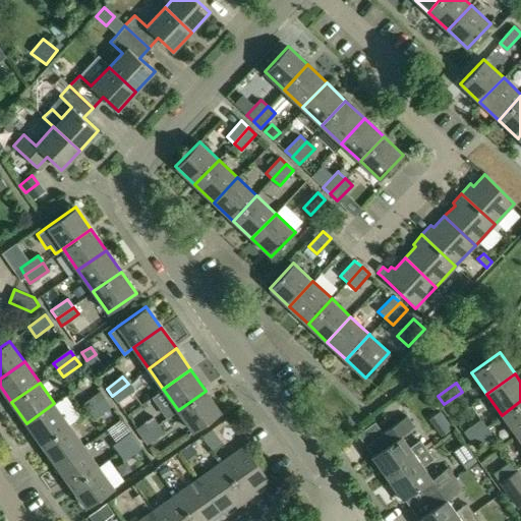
[(128,384),(112,396),(117,403),(133,391),(128,384)]
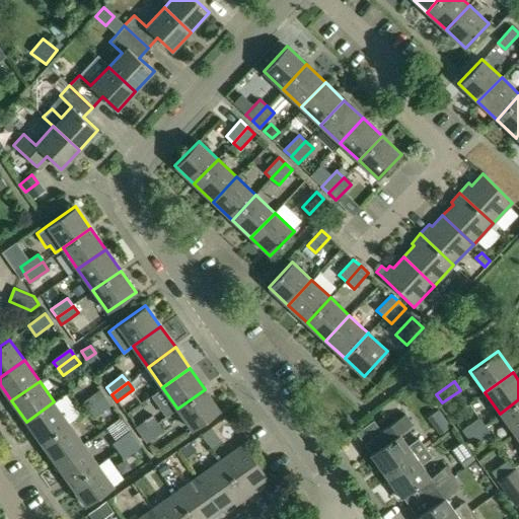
[(205,389),(177,409),(193,430),(220,411),(205,389)]
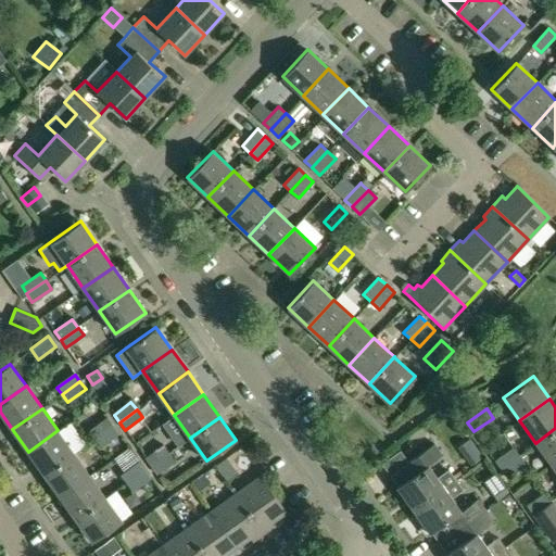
[(106,418),(89,431),(93,439),(112,426),(106,418)]
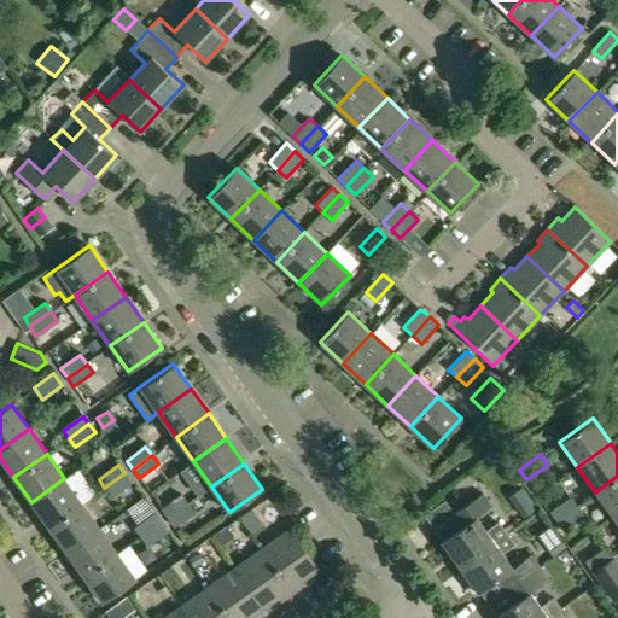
[(124,473),(104,488),(111,497),(130,483),(124,473)]
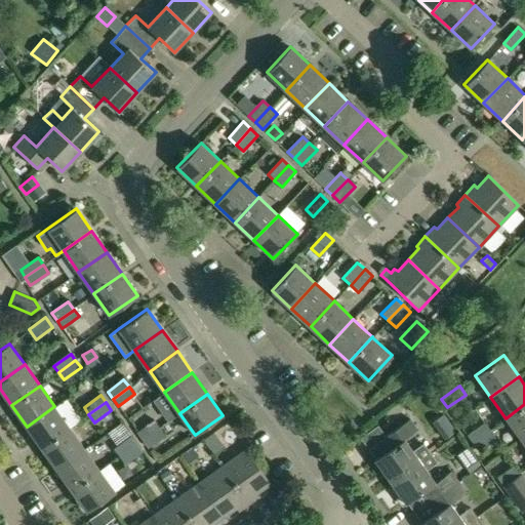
[(524,404),(506,418),(521,440),(524,436),(524,404)]
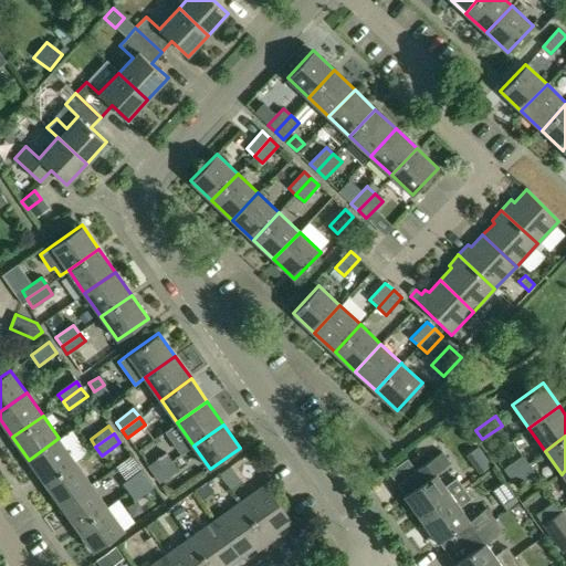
[(59,438),(29,460),(45,482),(75,461),(59,438)]
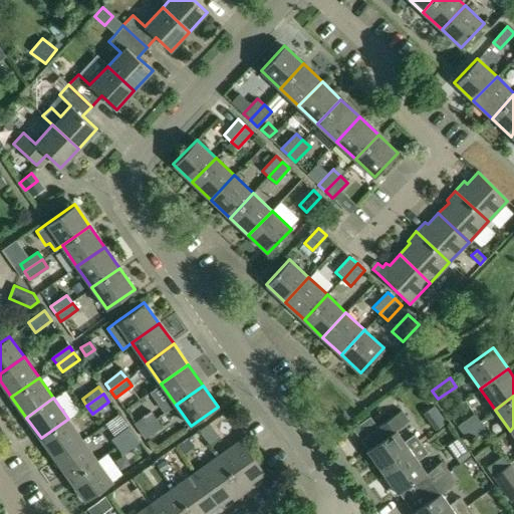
[(375,428),(359,440),(366,450),(381,471),(421,443),(415,435),(405,442),(396,429),(409,420),(401,410),(375,428)]
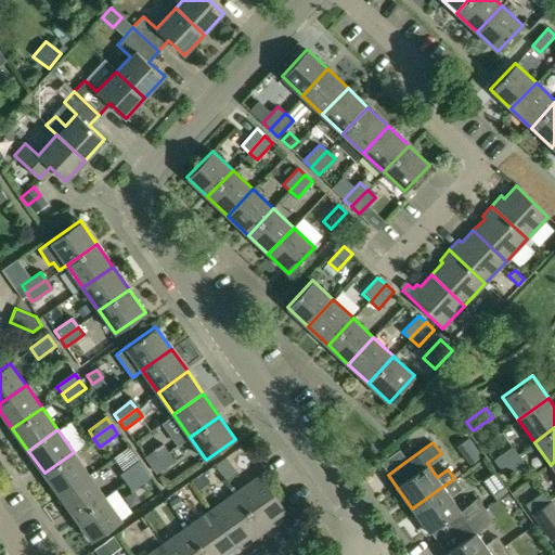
[(162,444),(144,457),(150,465),(167,452),(162,444)]
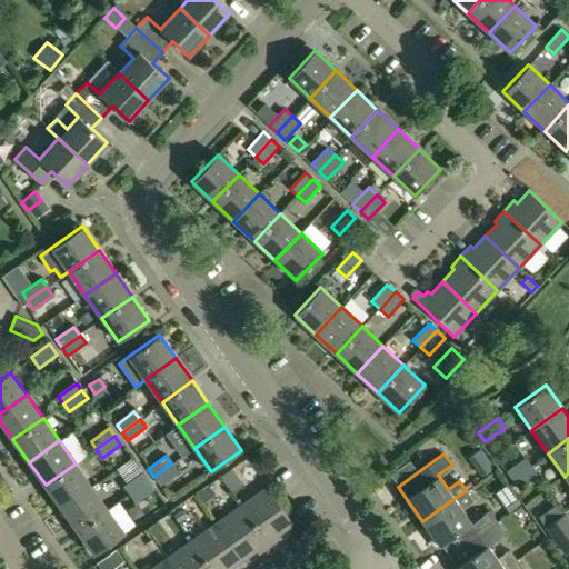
[(525,457),(505,470),(511,479),(531,466),(525,457)]
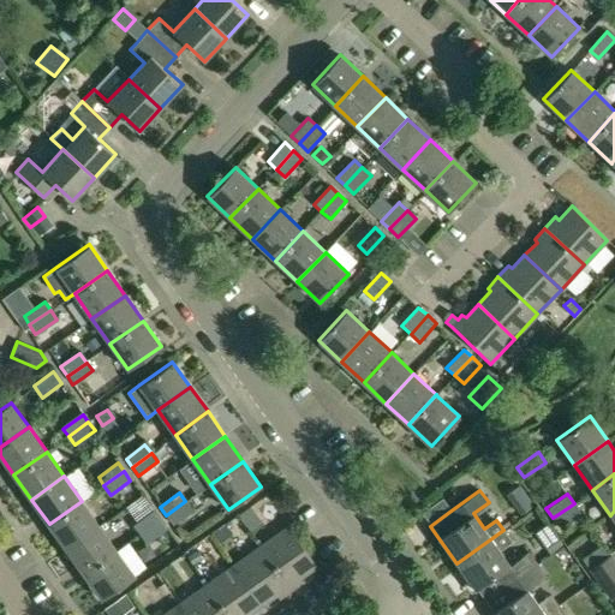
[(82,501),(49,524),(66,549),(100,525),(82,501)]
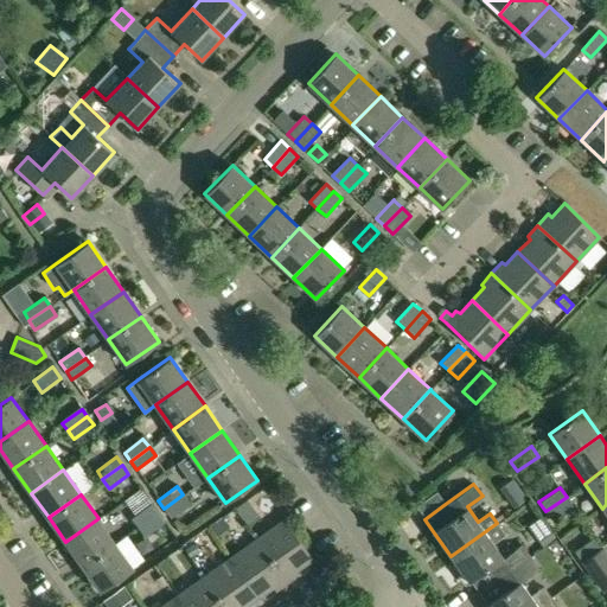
[(183,494),(164,509),(171,517),(190,503),(183,494)]
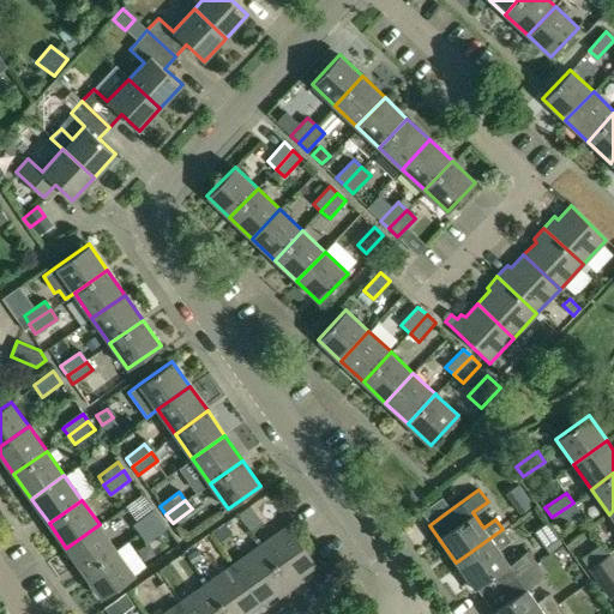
[(573,503),(552,517),(559,527),(581,511),(573,503)]
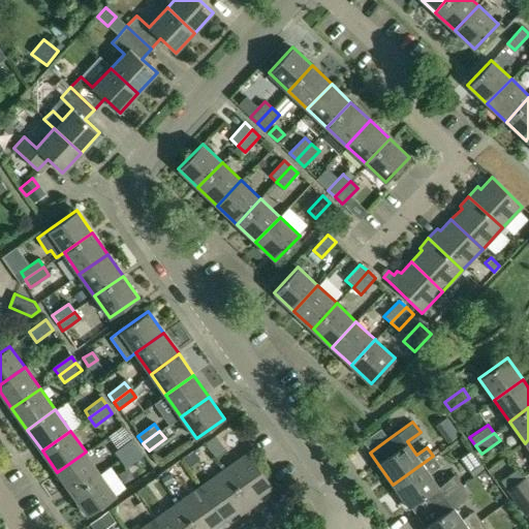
[(132,440),(116,452),(120,459),(137,446),(132,440)]
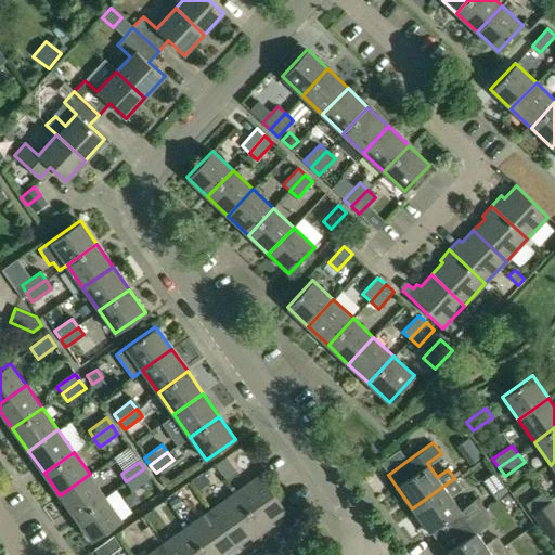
[(144,468),(126,481),(132,490),(151,477),(144,468)]
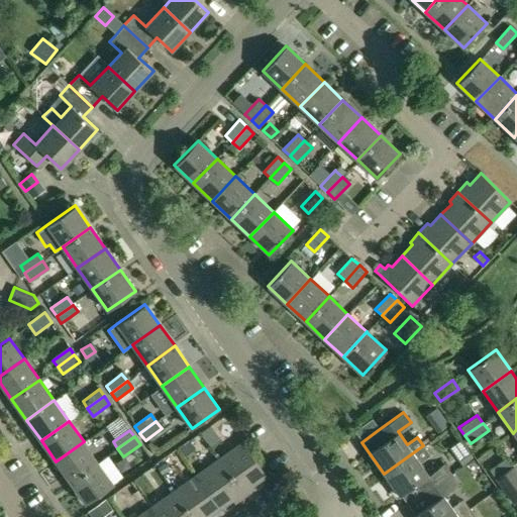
[(84,441),(56,461),(71,482),(98,462),(84,441)]
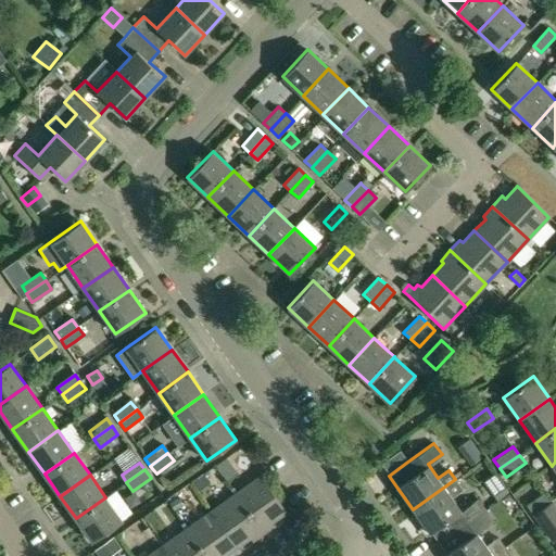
[(202,475),(192,482),(199,492),(209,484),(202,475)]
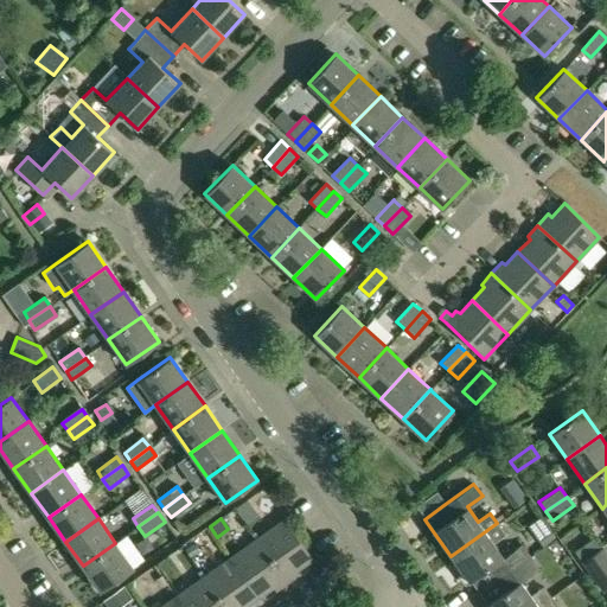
[(283,519),(256,538),(287,581),(300,573),(298,570),(312,560),(283,519)]
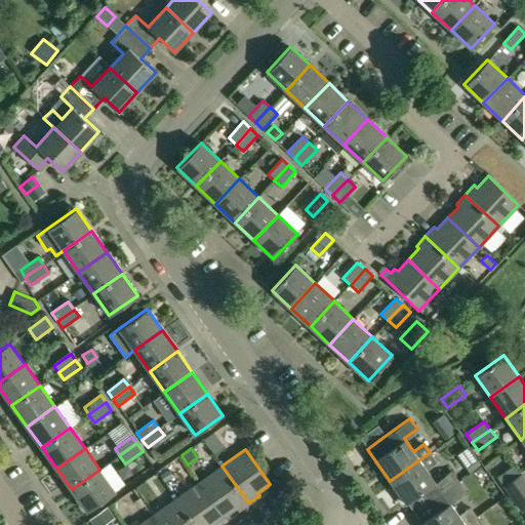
[(430,452),(390,481),(396,490),(393,492),(402,505),(405,502),(422,491),(430,501),(455,482),(448,472),(435,482),(427,470),(437,462),(430,452)]
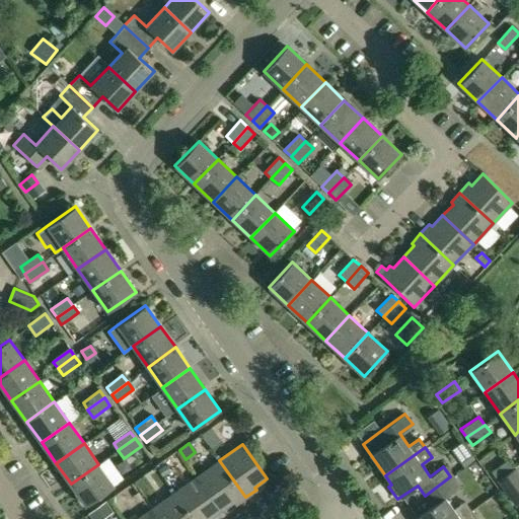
[(470,456),(460,463),(463,467),(473,460),(470,456)]
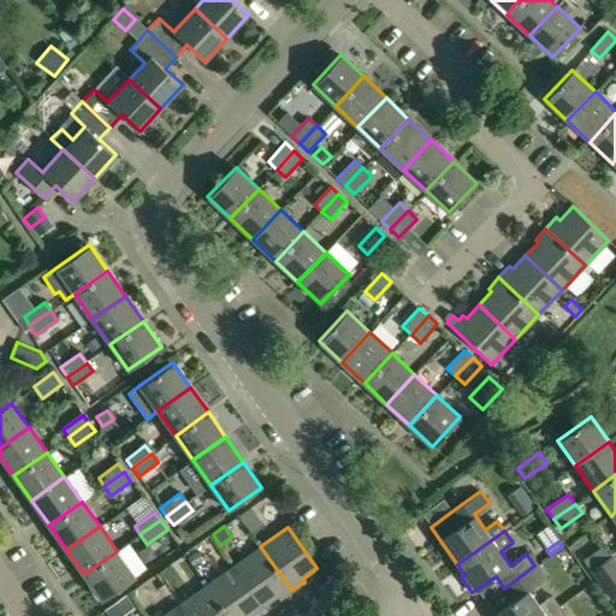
[(604,545),(584,560),(591,569),(611,555),(604,545)]
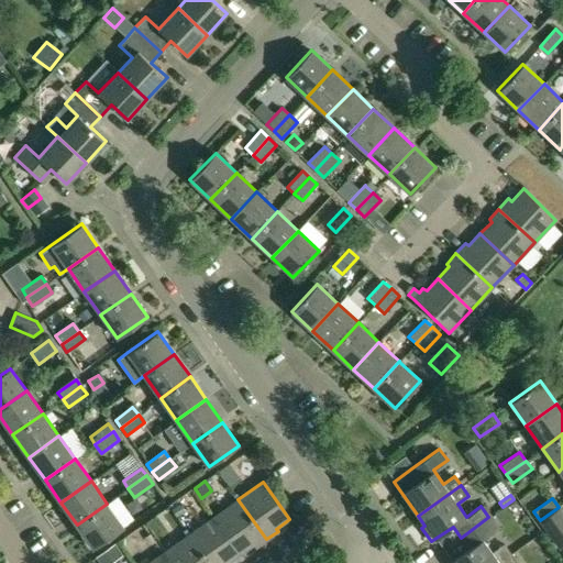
[(238,499),(213,517),(240,554),(253,544),(255,548),(266,539),(238,499)]
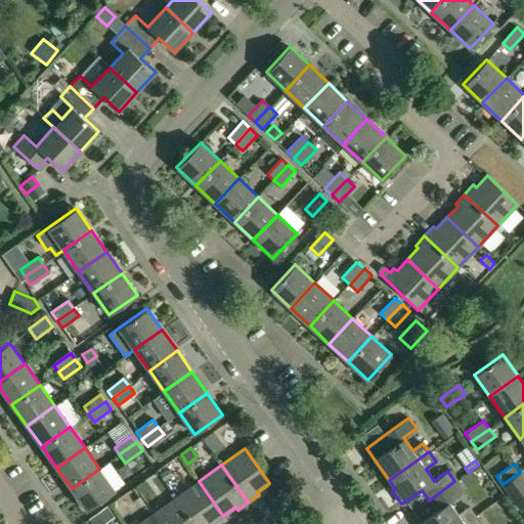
[(99,469),(72,488),(87,510),(115,490),(99,469)]
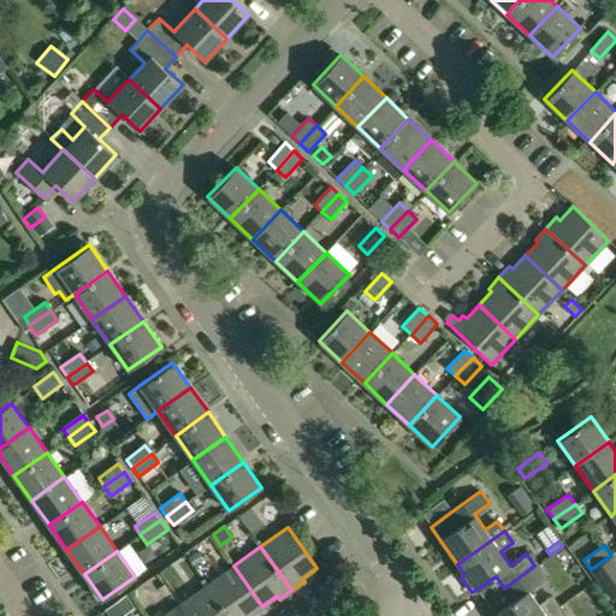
[(197,551),(188,557),(194,566),(203,560),(197,551)]
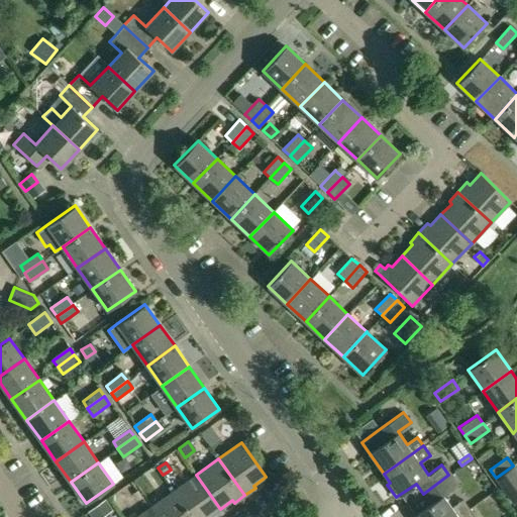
[(496,478),(495,478),(515,507),(516,504),(516,471),(513,466),(496,478)]
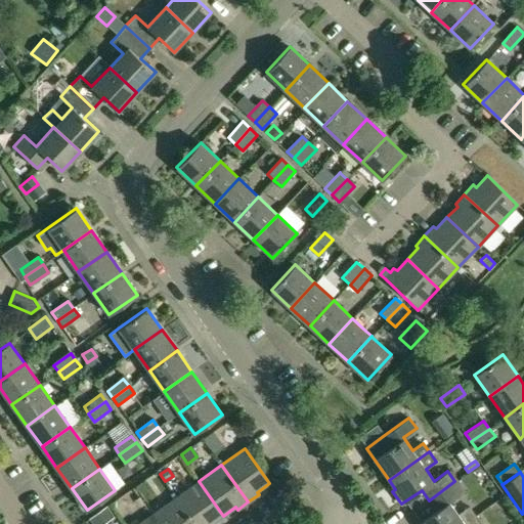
[(199,481),(175,497),(193,523),(211,523),(223,516),(199,481)]
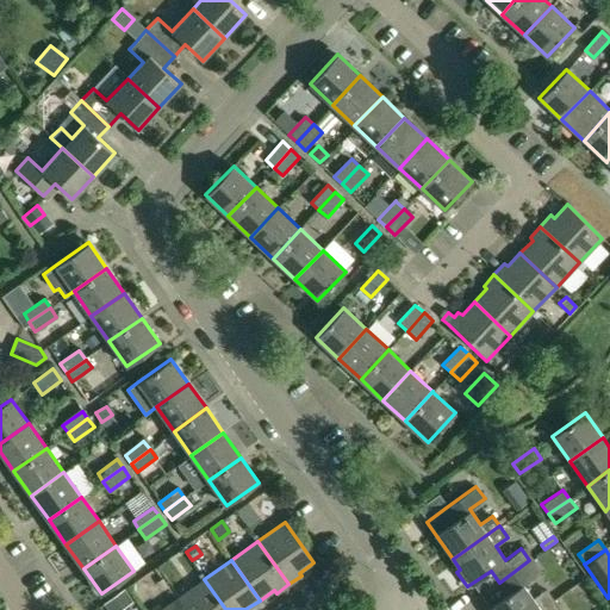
[(508,595),(489,608),(490,609),(537,609),(553,601),(546,591),(534,599),(523,584),(537,572),(529,560),(499,583),(508,595)]
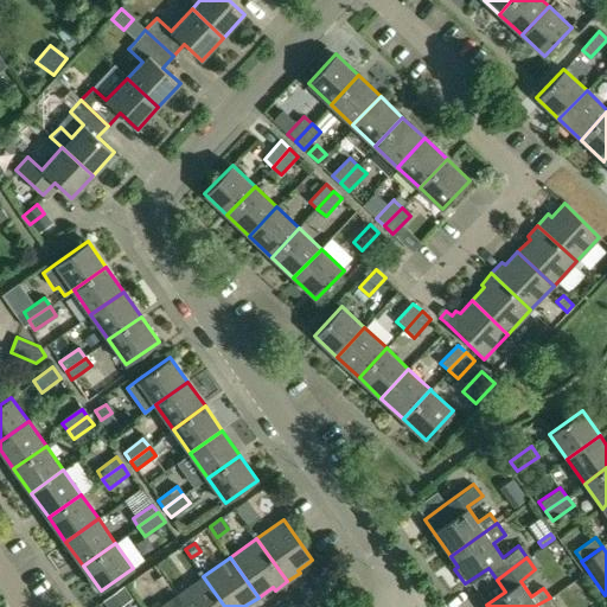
[(224,606),(203,577),(176,596),(184,606),(224,606)]
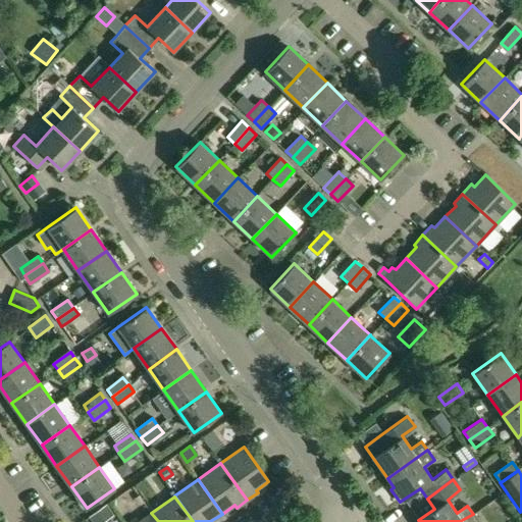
[(406,521),(407,521),(422,516),(416,502),(401,508),(406,521)]
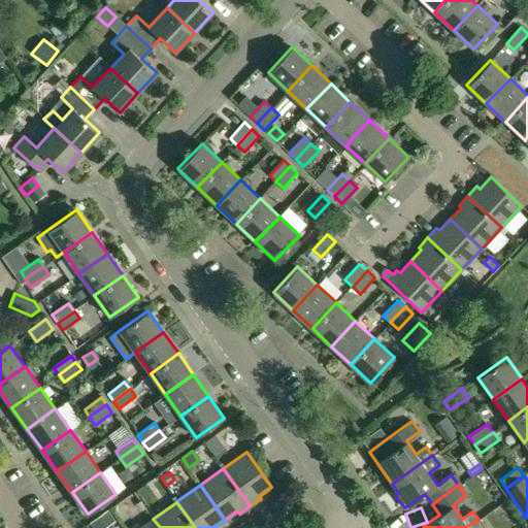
[(100,515),(90,522),(93,527),(101,527),(114,519),(107,509),(100,515)]
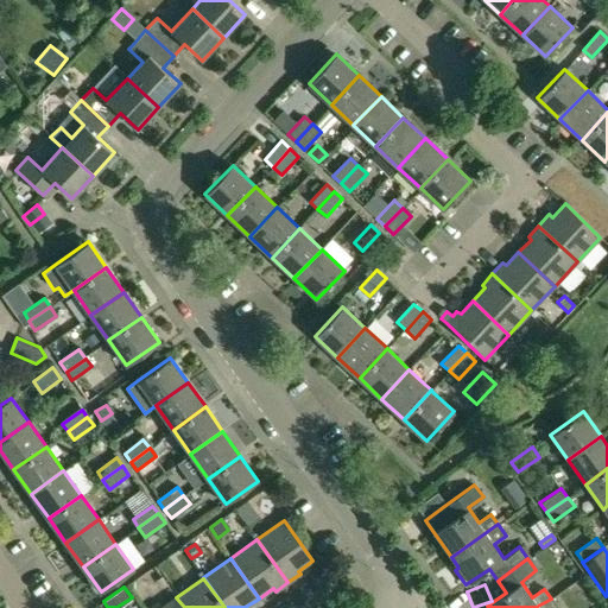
[(159,602),(150,607),(184,607),(176,597),(163,607),(159,602)]
